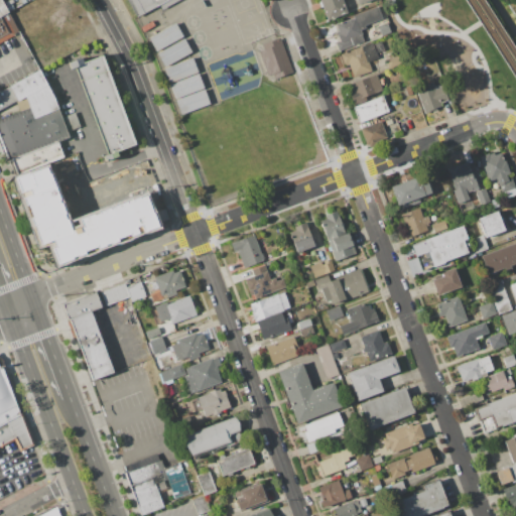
[(0,0),(2,0),(8,11),(0,15),(0,0)]
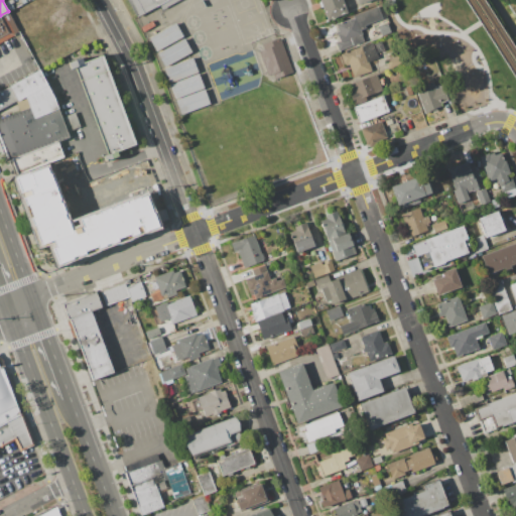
[(128,0),(176,0),(162,8),(159,4),(137,16),(128,0)]
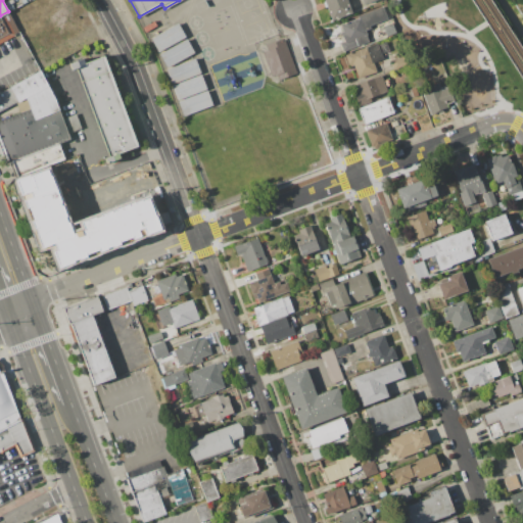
[(324,0),(347,0),(352,12),(332,20),(327,7),(326,7),(324,2),(325,1),(324,0)]
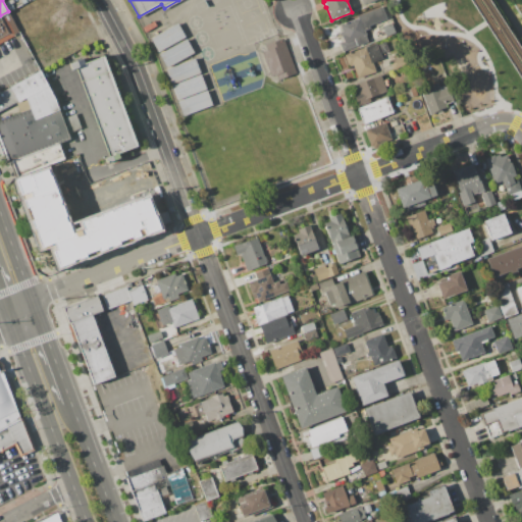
[(374,0),(354,8),(350,0),(374,0)]
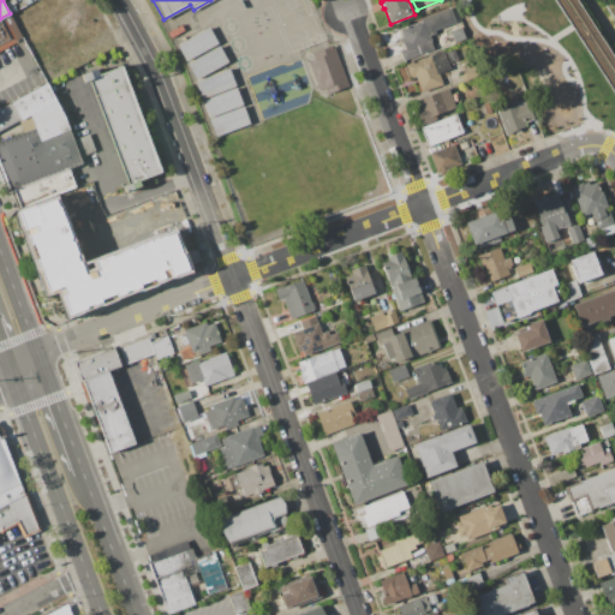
[(422,18),(451,7),(455,22),(428,33),(435,49),(404,61),(400,51),(405,48),(401,39),(404,37),(400,29),(422,21),(422,18)]
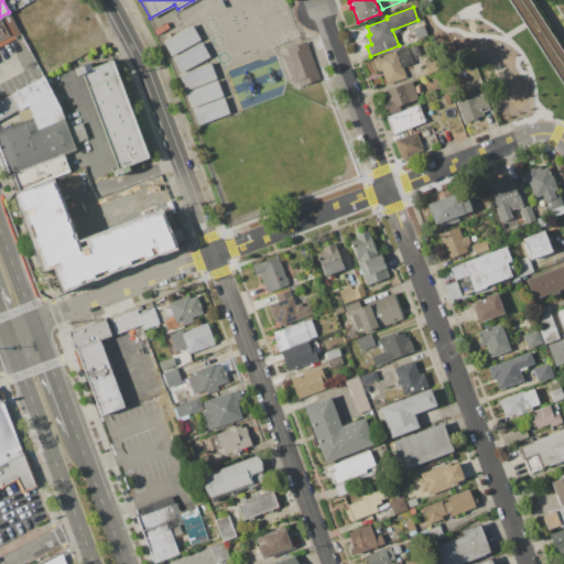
[(0,18),(4,15),(17,38),(0,45),(0,18)]
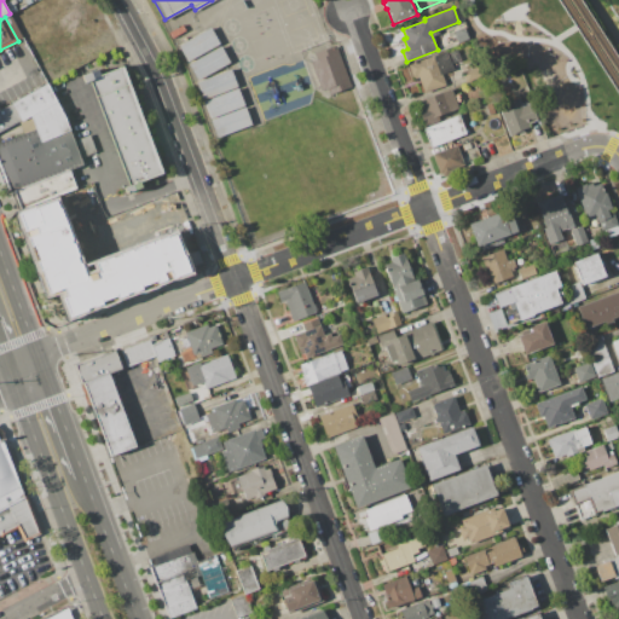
[(169,32),(183,24),(186,30),(173,38),(169,32)]
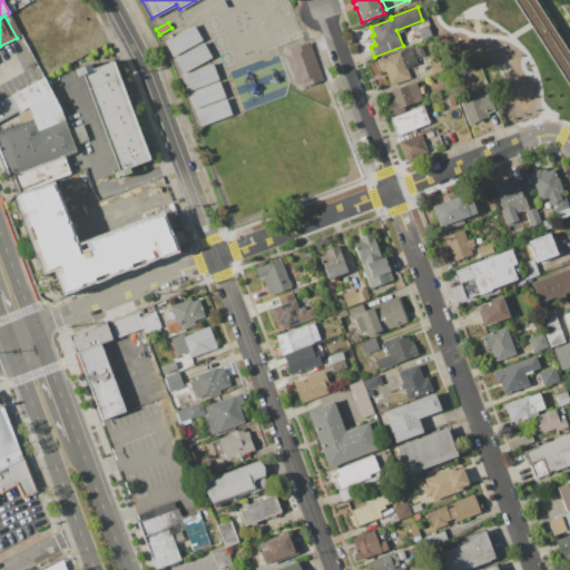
[(418,29),(429,25),(432,36),(422,39),(418,29)]
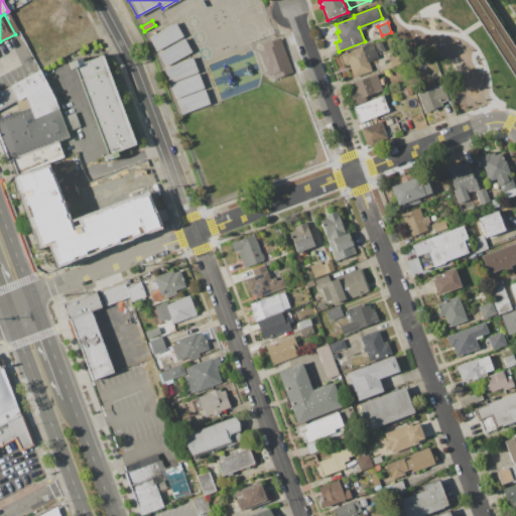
[(148,38),(175,23),(182,36),(155,51),(148,38)]
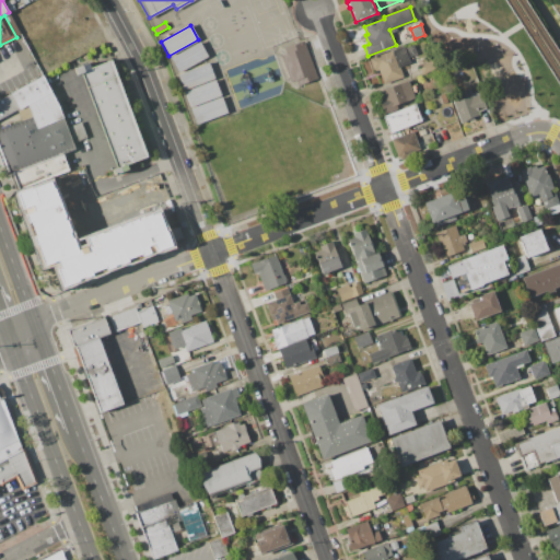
[(282,48),(303,41),(316,78),(296,85),(294,80),(290,82),(280,56),(284,54),(282,48)]
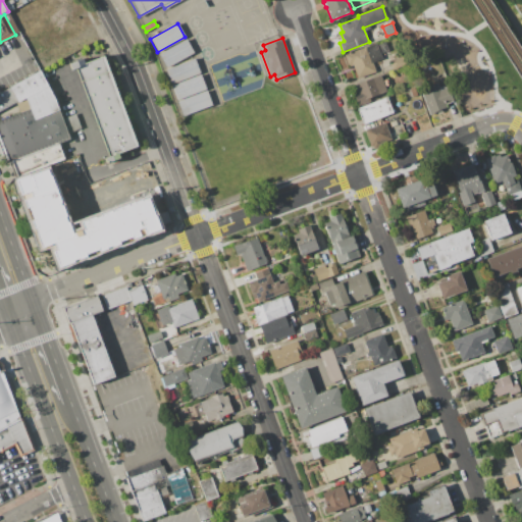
[(158,54),(187,39),(194,53),(165,68),(158,54)]
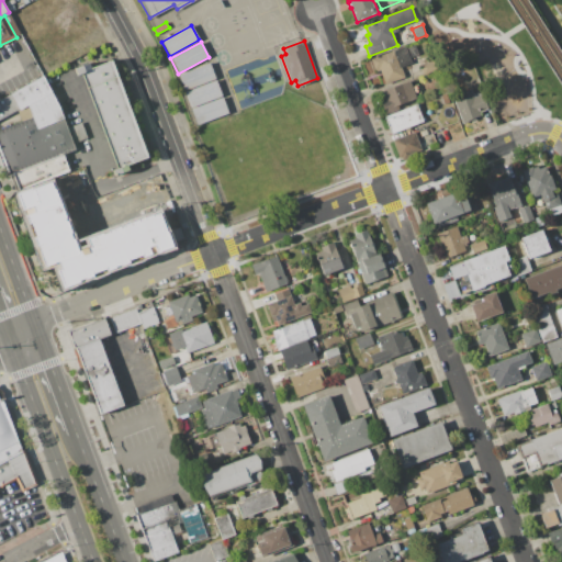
[(370,58),(405,46),(412,64),(402,67),(405,78),(385,86),(380,71),(375,72),(370,58)]
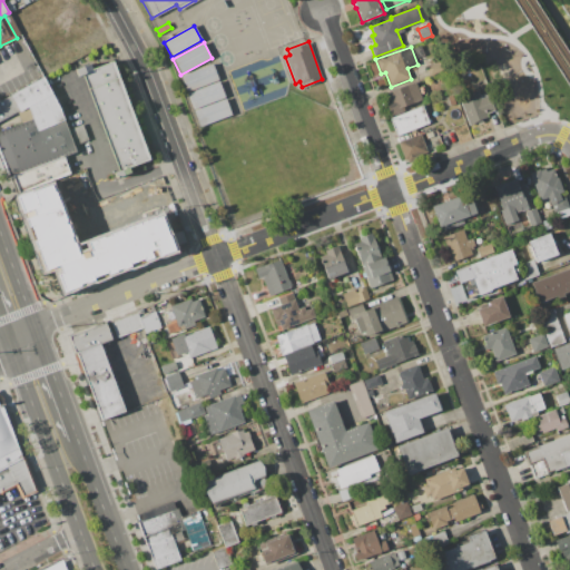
[(74,69),(90,62),(92,68),(112,60),(150,157),(130,165),(133,170),(116,177),(114,172),(118,170),(81,75),(77,76),(74,69)]
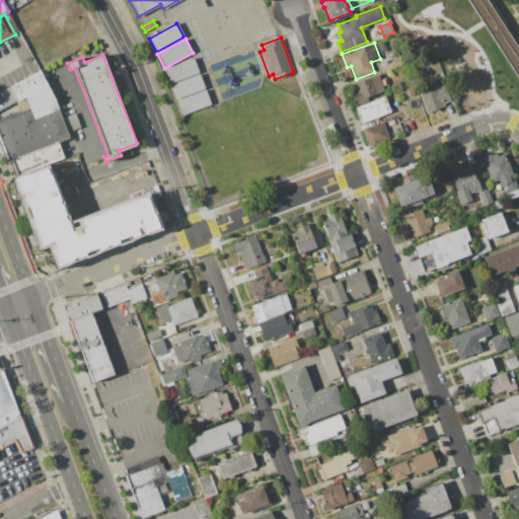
[(388,61),(401,56),(404,65),(391,69),(388,61)]
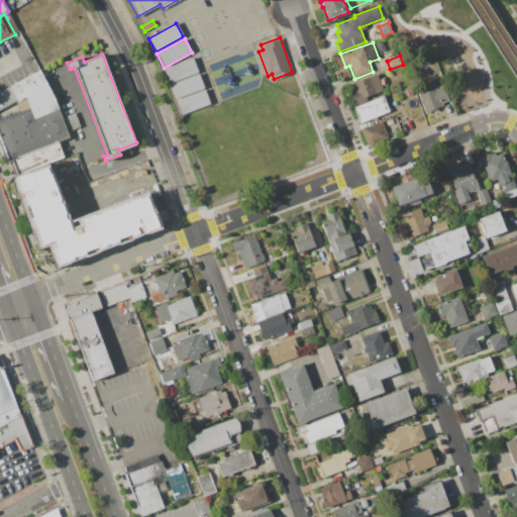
[(165,69),(193,58),(199,73),(170,83),(165,69)]
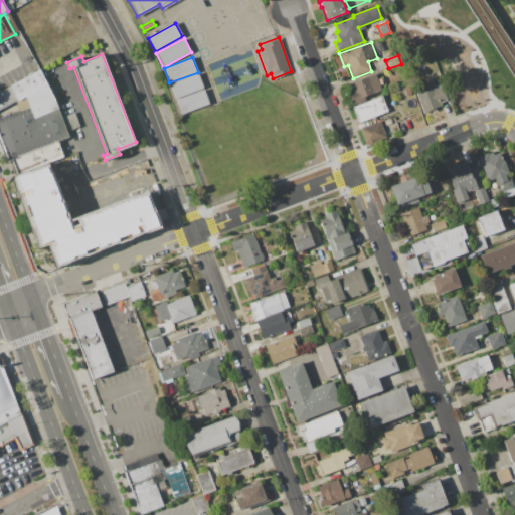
[(9,160),(6,160),(0,143),(0,118),(30,107),(26,97),(0,110),(0,90),(39,69),(57,104),(69,138),(58,142),(9,160)]
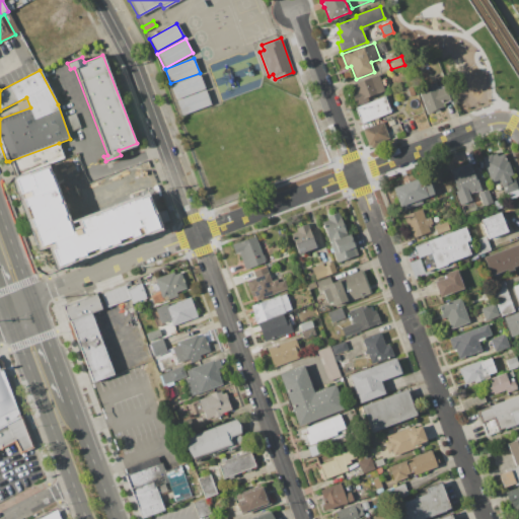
[(171,84),(200,73),(206,88),(176,99),(171,84)]
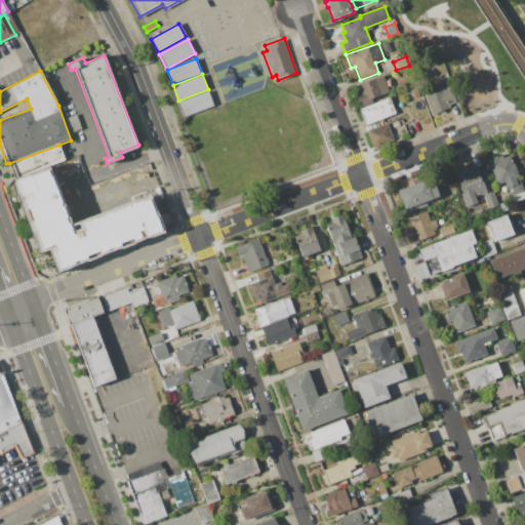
[(356,85),(382,76),(389,92),(371,98),(372,103),(360,107),(356,93),(359,92),(356,85)]
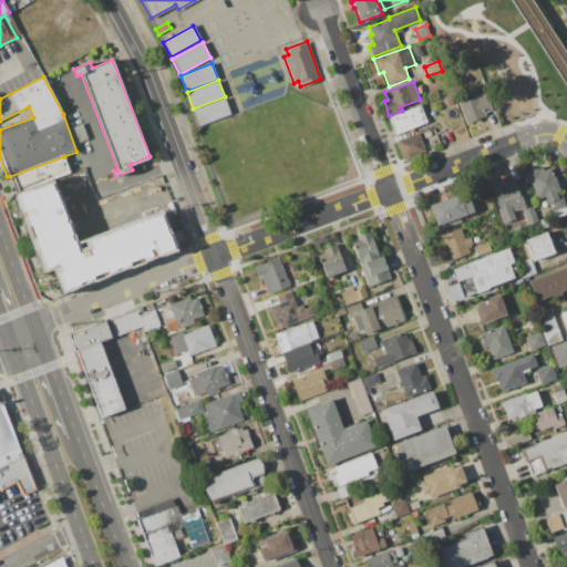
[(457,102),(465,99),(463,94),(475,90),(477,94),(484,92),(493,114),(480,119),(481,121),(467,125),(457,102)]
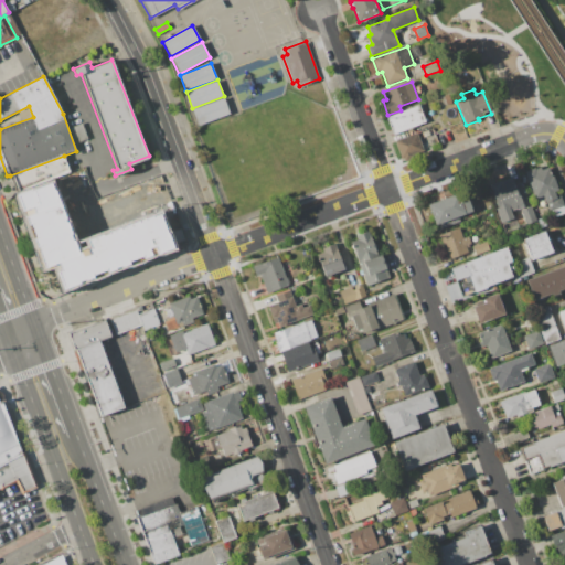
[(444,96),(449,94),(452,103),(446,105),(444,96)]
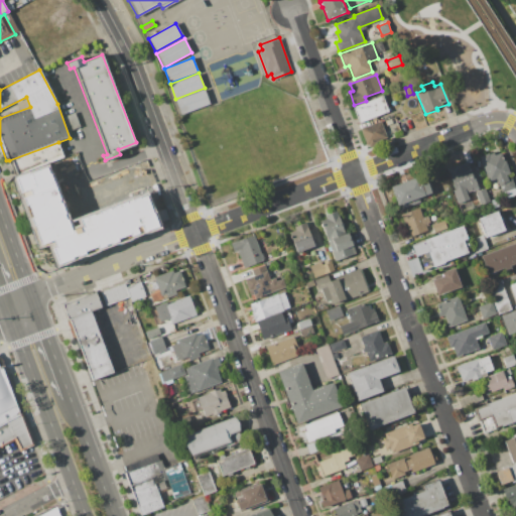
[(175,100),(205,89),(210,104),(181,114),(175,100)]
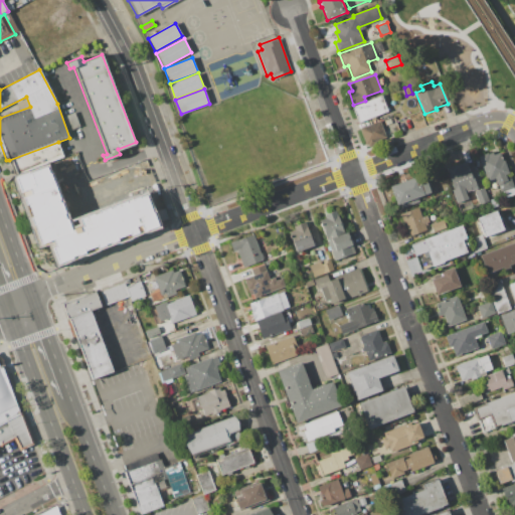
[(353,107),(381,96),(387,111),(375,116),(376,121),(371,123),(369,118),(359,123),(353,107)]
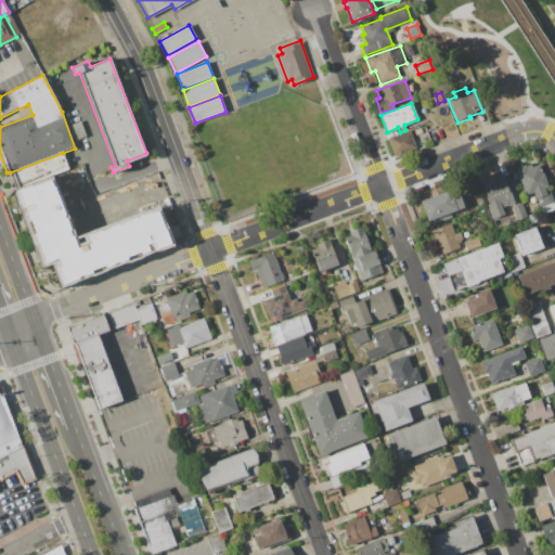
[(69,125),(80,120),(90,146),(79,151),(69,125)]
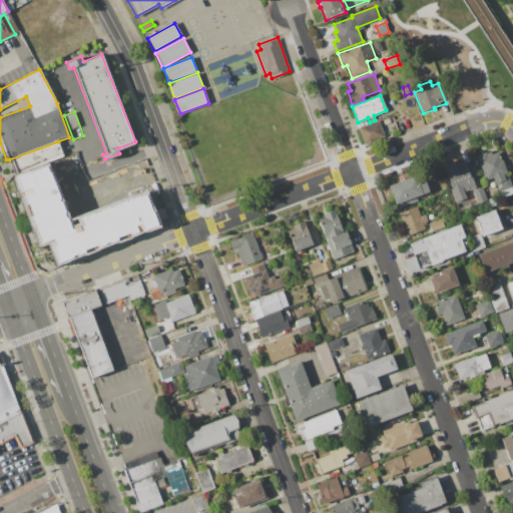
[(359,127),(393,116),(394,127),(393,131),(385,137),(366,144),(359,127)]
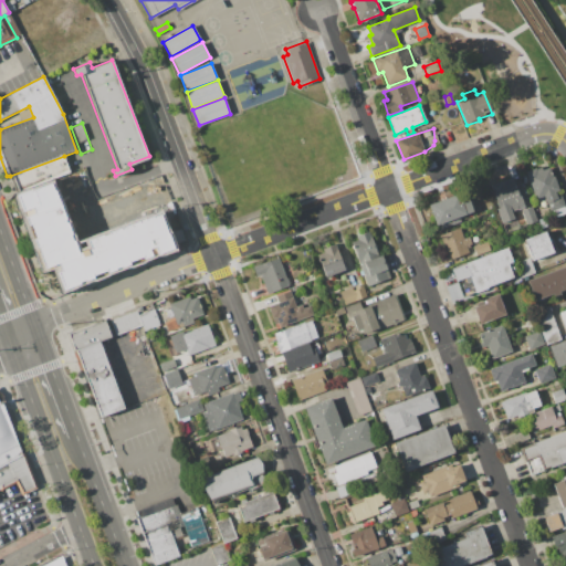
[(64,156),(70,171),(16,191),(10,176),(64,156)]
